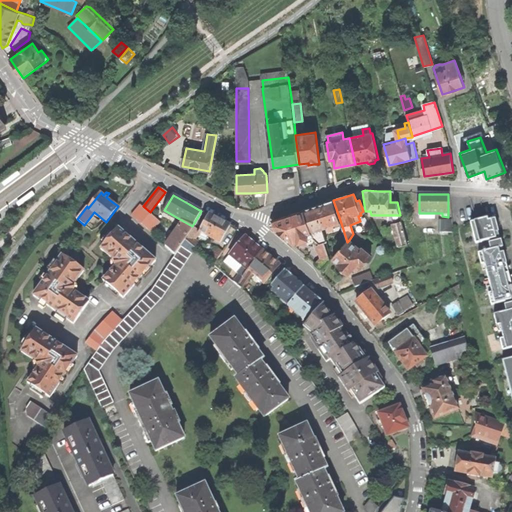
[(317,206),(305,210),(312,234),(314,239),(320,245),(325,243),(327,242),(323,229),(328,227),(329,230),(335,228),(334,225),(341,223),(333,200),(317,206)]
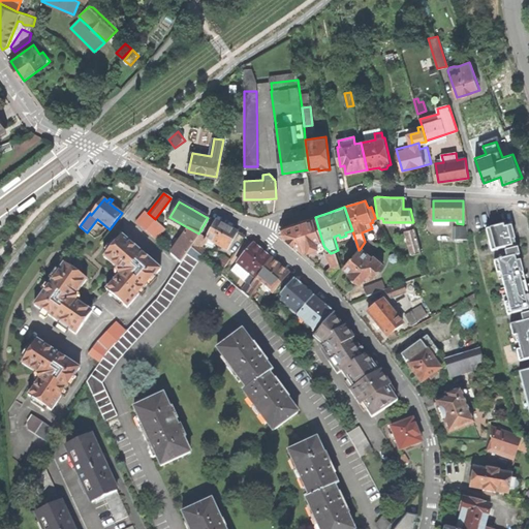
[(157,240),(166,229),(155,219),(148,213),(146,212),(136,222),(157,240)]
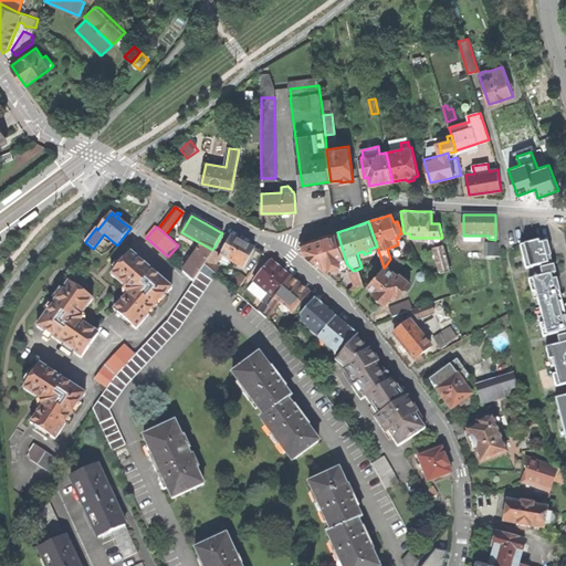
[(302,247),(301,251),(311,260),(324,271),(331,268),(331,269),(341,265),(339,261),(345,259),(337,232),(303,243),(302,247)]
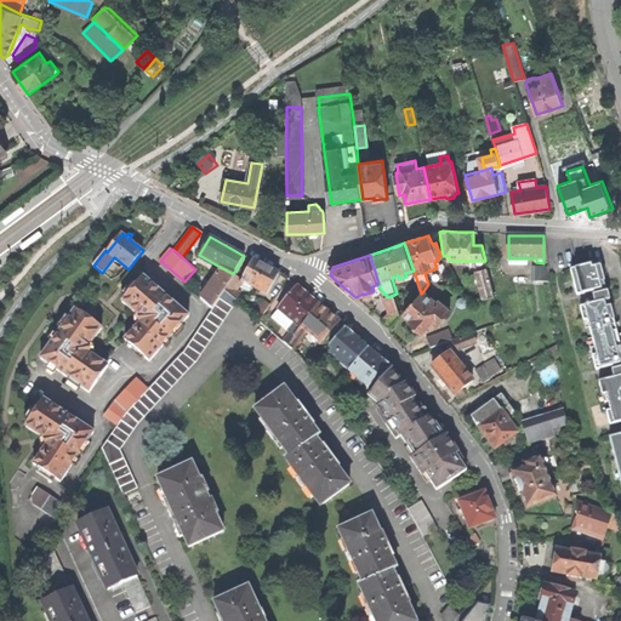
[(254,260),(243,279),(240,285),(250,291),(252,286),(268,295),(279,274),(267,267),(254,260)]
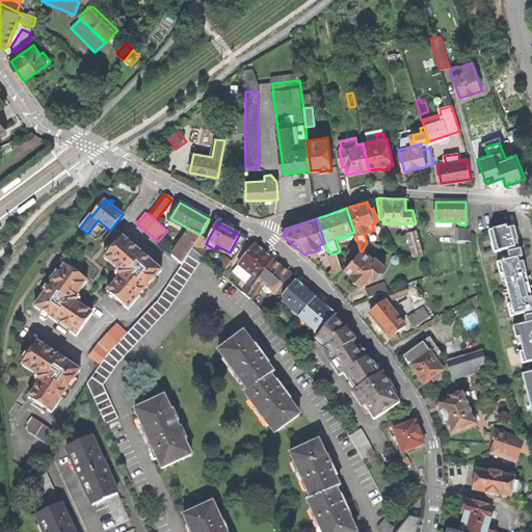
[(514,247),(519,246),(514,228),(507,229),(507,227),(504,227),(495,230),(489,231),(495,253),(514,247)]
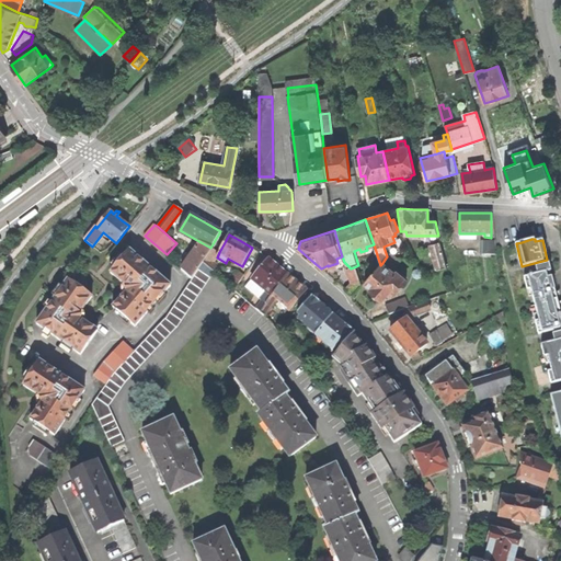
[(213,249),(210,248),(201,242),(191,255),(182,270),(192,279),(204,263),(213,249)]
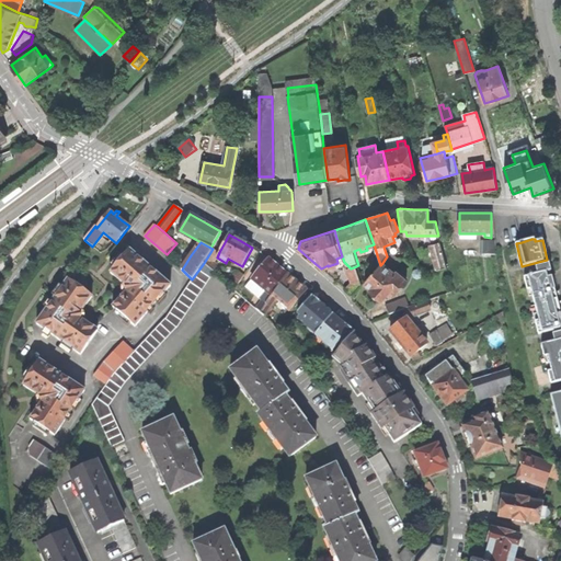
[(496,242),(481,244),(482,256),(497,255),(496,242)]
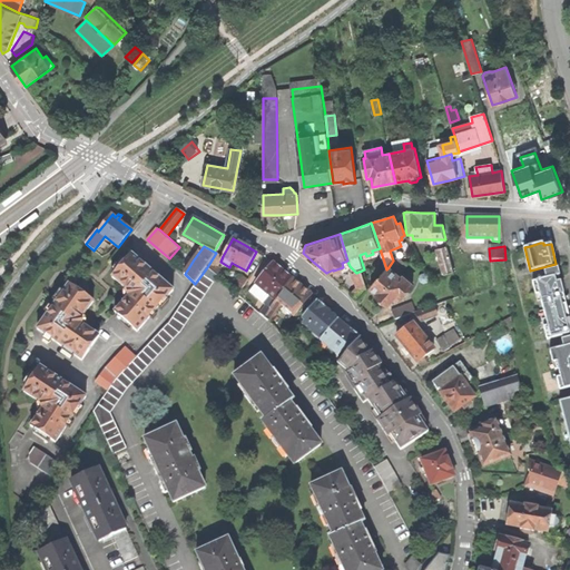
[(448,247),(439,249),(445,275),(454,273),(448,247)]
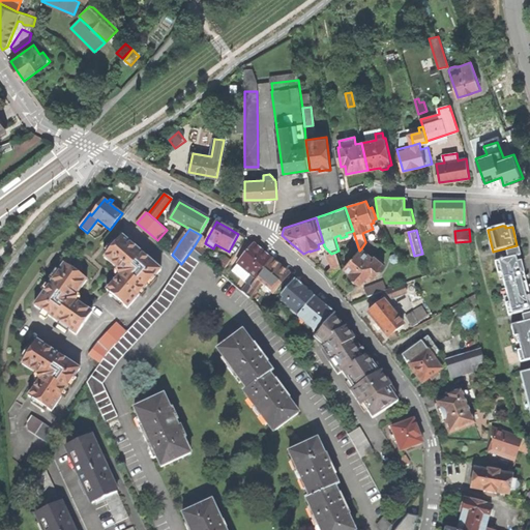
[(201,235),(193,248),(202,257),(205,251),(202,247),(205,243),(207,238),(201,235)]
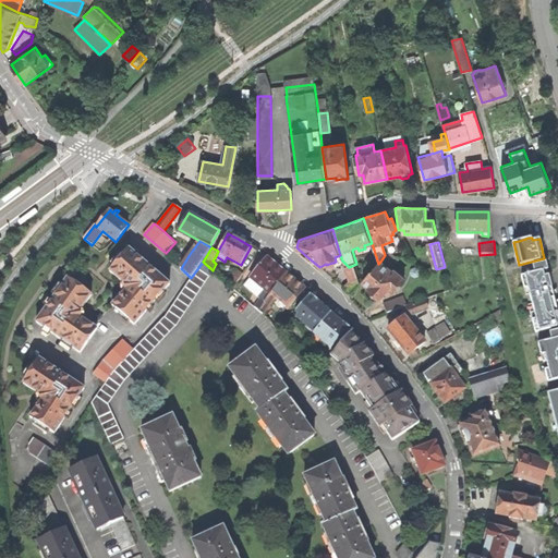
[(134,325),(170,284),(130,249),(110,271),(125,284),(125,287),(125,291),(112,305),(134,325)]
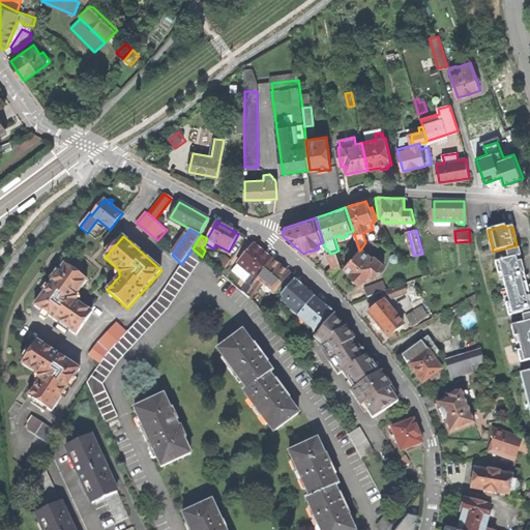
[(255,244),(238,264),(253,275),(242,292),(246,295),(271,259),(263,252),(255,244)]
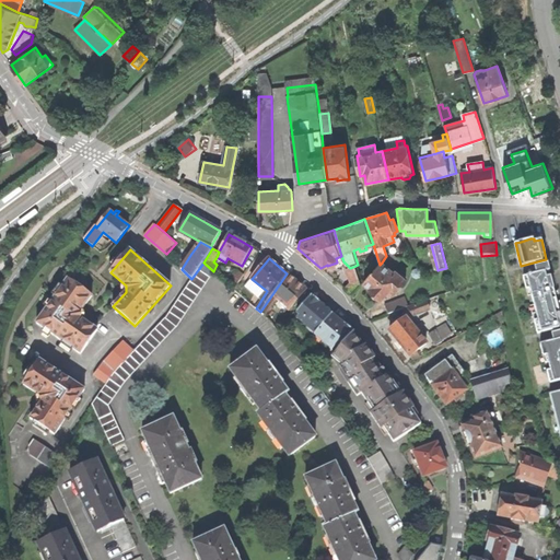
[(547,263),(546,259),(541,260),(543,264),(539,265),(537,267),(537,270),(539,272),(545,271),(545,272),(549,271),(550,270),(548,263),(547,263)]
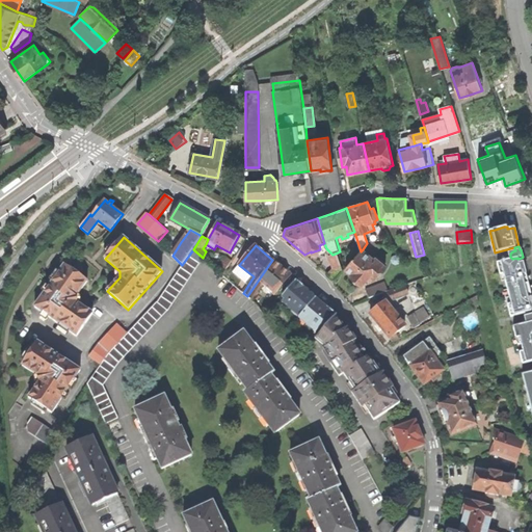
[(182,265),(157,301),(168,310),(203,258),(193,249),(182,265)]
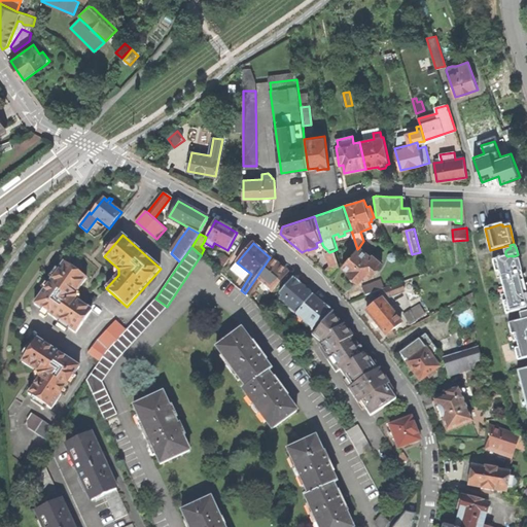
[(357,249),(343,266),(351,273),(349,274),(351,276),(351,277),(350,279),(351,280),(352,282),(354,282),(356,282),(357,281),(358,282),(363,277),(365,279),(371,275),(372,276),(382,264),(373,256),(372,257),(359,247),(357,249)]
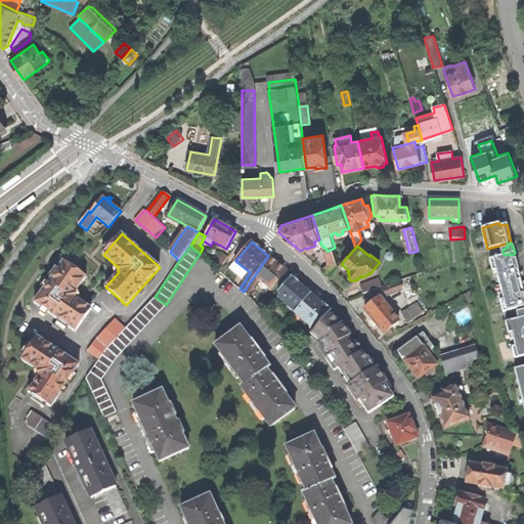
[(338,267),(333,249),(328,251),(324,253),(329,265),(323,270),(331,276),(338,267)]
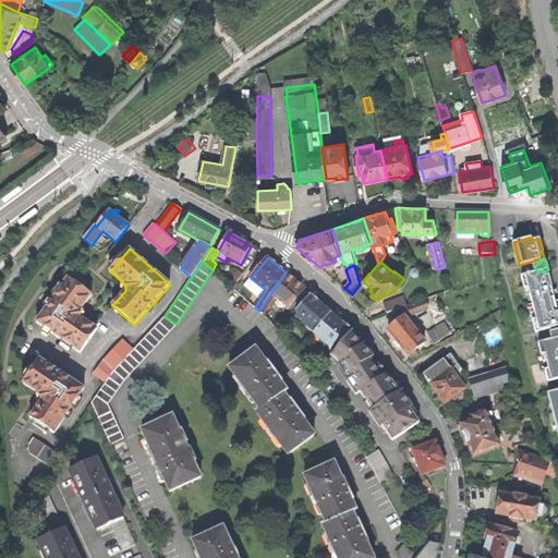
[(243,274),(237,269),(229,280),(235,284),(243,274)]
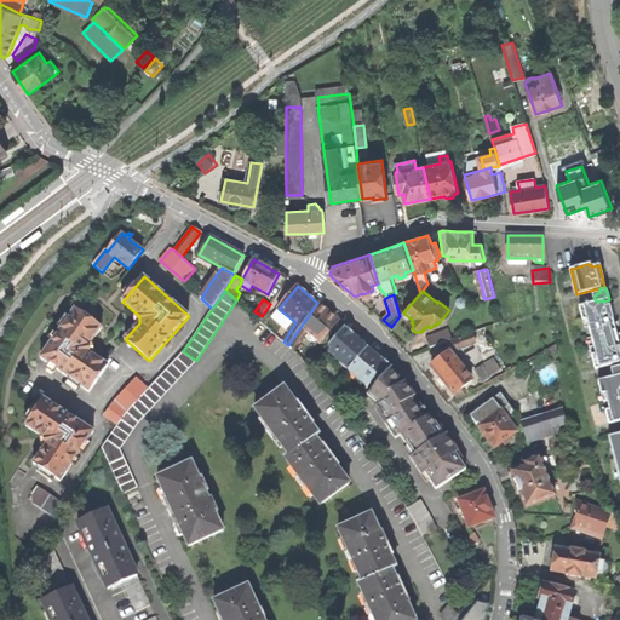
[(619,363),(618,354),(619,352),(619,349),(614,327),(608,300),(603,302),(603,300),(597,302),(579,306),(583,321),(587,320),(596,354),(592,355),(596,369),(619,363)]
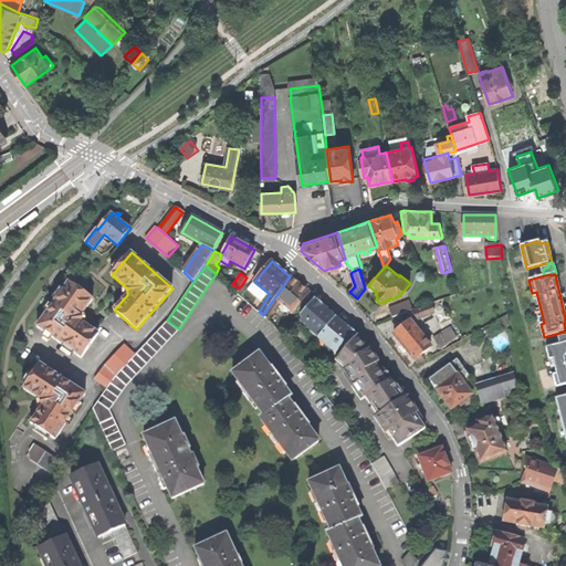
[(299,284),(290,276),(263,315),(266,318),(279,302),(291,313),(308,293),(299,284)]
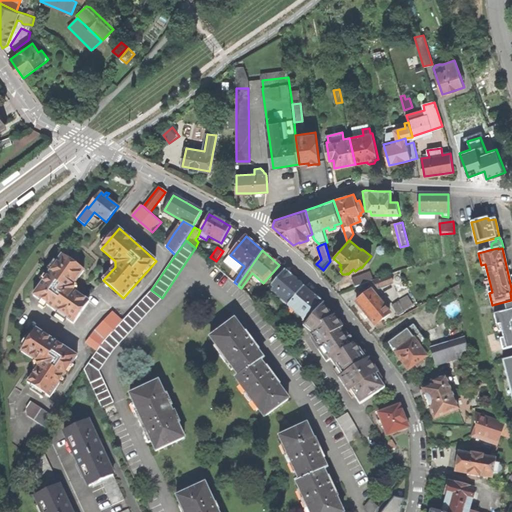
[(84,270),(62,255),(34,296),(74,324),(89,302),(74,291),(73,288),(73,286),(84,270)]
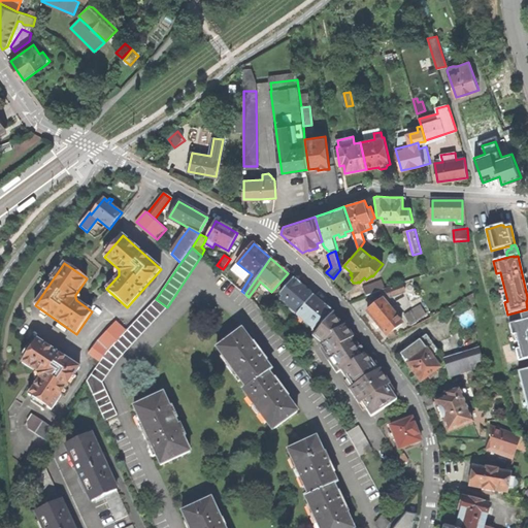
[(303,287),(294,278),(279,294),(283,297),(281,301),(297,315),(314,295),(303,287)]
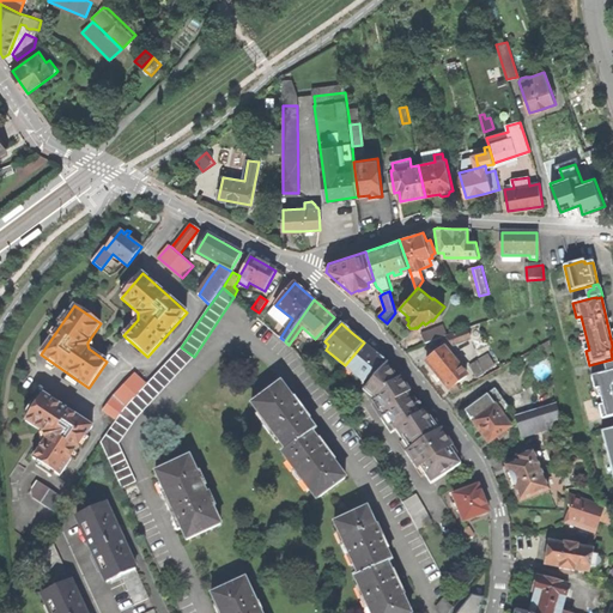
[(443,329),(422,337),(424,345),(445,338),(443,329)]
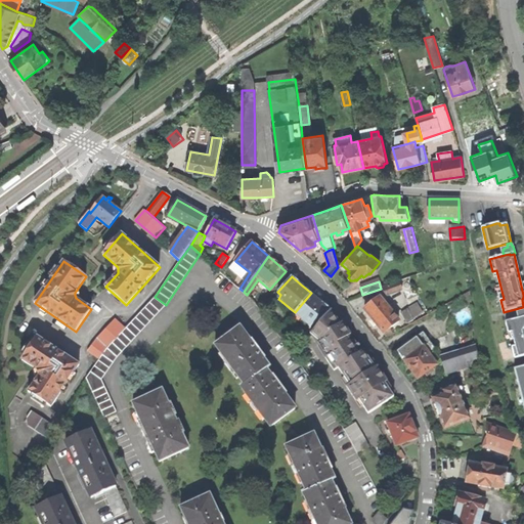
[(399,282),(382,289),(387,296),(402,291),(399,282)]
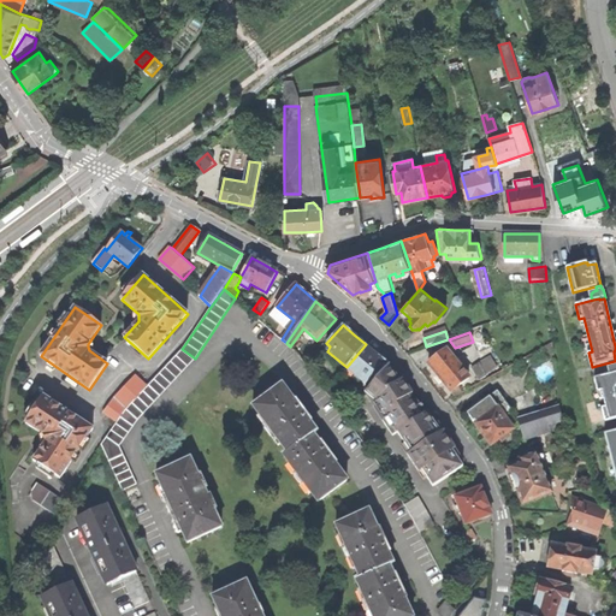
[(375,353),(366,344),(347,367),(366,384),(369,380),(373,383),(389,365),(375,353)]
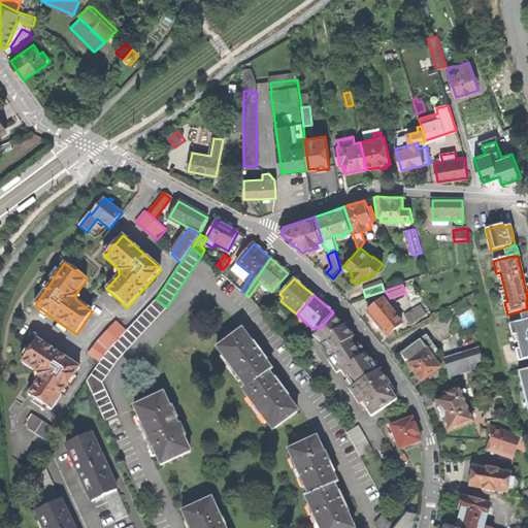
[(156,299),(127,331),(108,351),(118,360),(166,309),(156,299)]
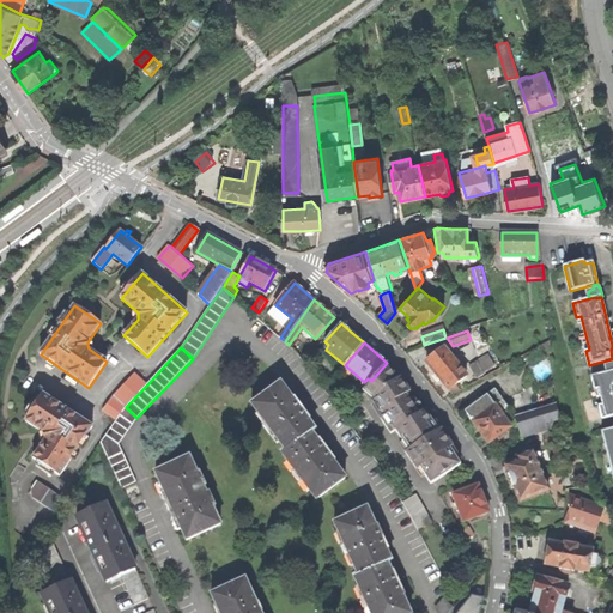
[(472,383),(444,350),(426,363),(435,374),(449,390),(450,390),(453,394),(472,383)]
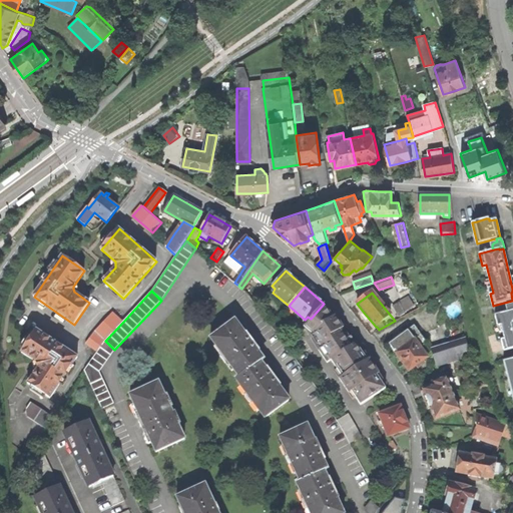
[(403,299),(392,306),(399,317),(405,313),(404,311),(409,307),(403,299)]
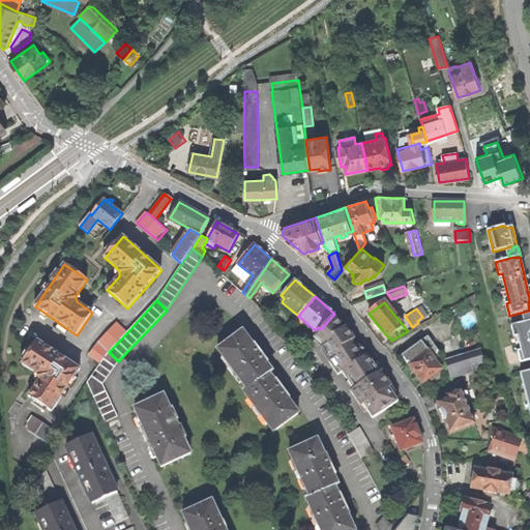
[(345,327),(334,314),(321,329),(315,336),(319,345),(321,343),(324,348),(323,349),(331,360),(328,362),(337,375),(342,372),(353,389),(350,391),(360,406),(362,404),(372,418),(398,402),(389,387),(391,385),(385,376),(382,371),(379,373),(367,355),(365,356),(354,340),(356,337),(351,332),(347,326),(345,327)]
